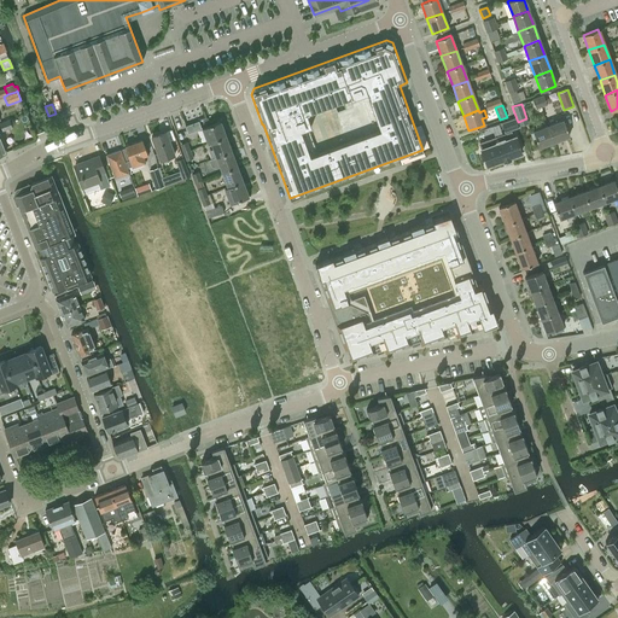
[(12,126),(15,124),(12,118),(0,123),(3,130),(12,127),(12,126)]
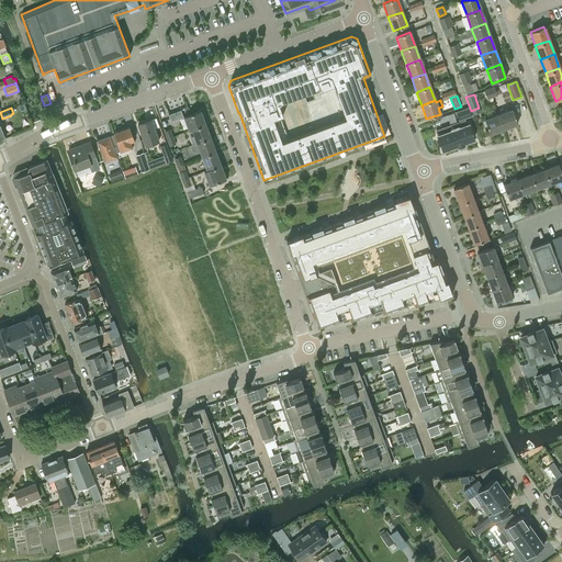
[(459,120),(471,115),(469,108),(457,112),(459,120)]
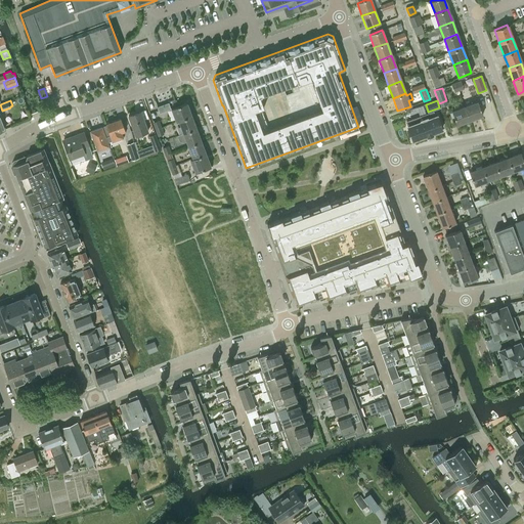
[(465,106),(470,120),(482,115),(477,101),(465,106)]
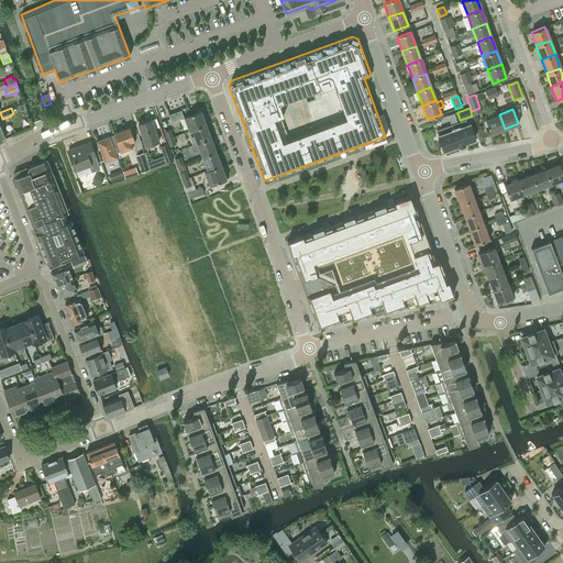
[(181,110),(169,114),(172,121),(184,117),(185,117),(181,110)]
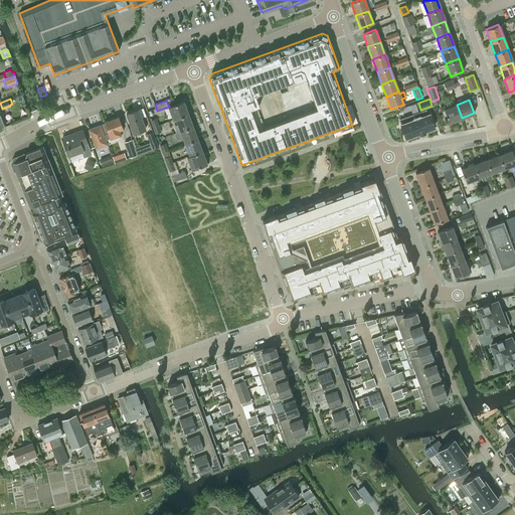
[(176,119),(188,115),(183,101),(169,107),(168,107),(173,120),(176,119)]
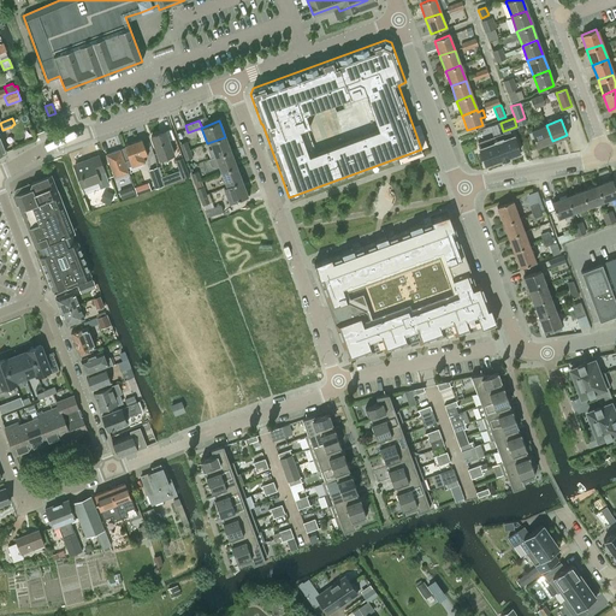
[(537,147),(552,141),(546,125),(531,131),(537,147)]
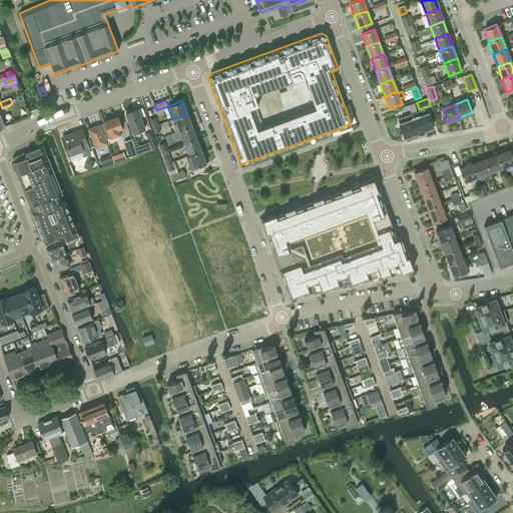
[(138,109),(125,114),(132,132),(144,128),(138,109)]
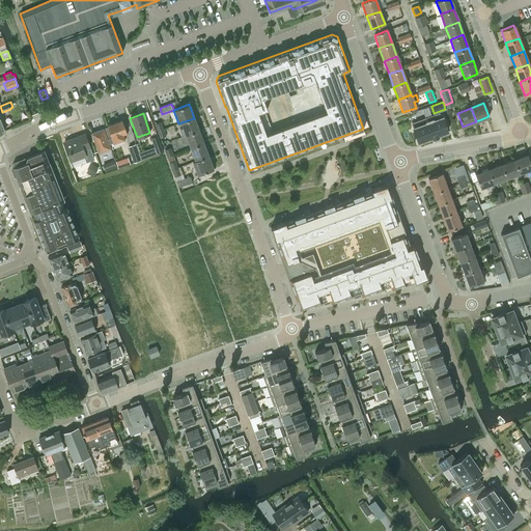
[(435,138),(437,137),(439,136),(438,135),(440,135),(441,136),(448,134),(447,132),(448,132),(443,117),(441,118),(439,113),(412,123),(414,128),(413,128),(419,142),(432,137),(432,138),(434,138),(435,138)]
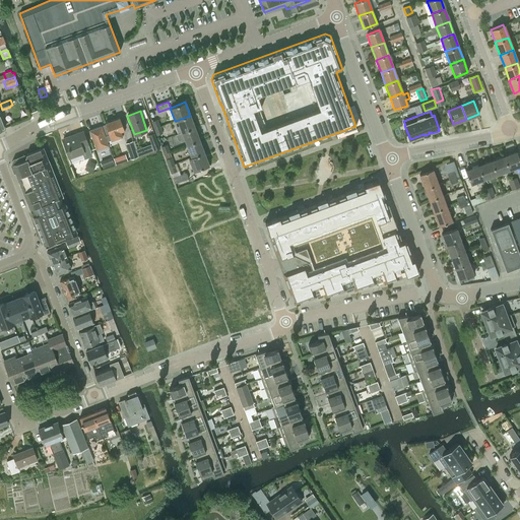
[(195,128),(190,116),(178,120),(182,133),(195,128)]
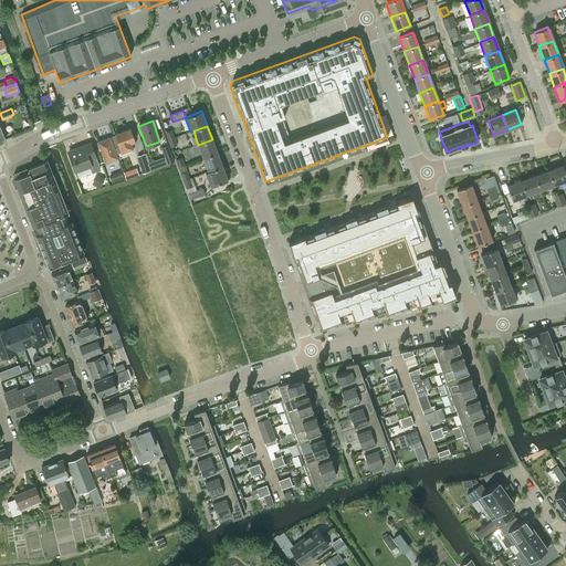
[(130,128),(114,135),(115,136),(116,139),(112,142),(115,149),(116,154),(134,148),(136,144),(130,128)]
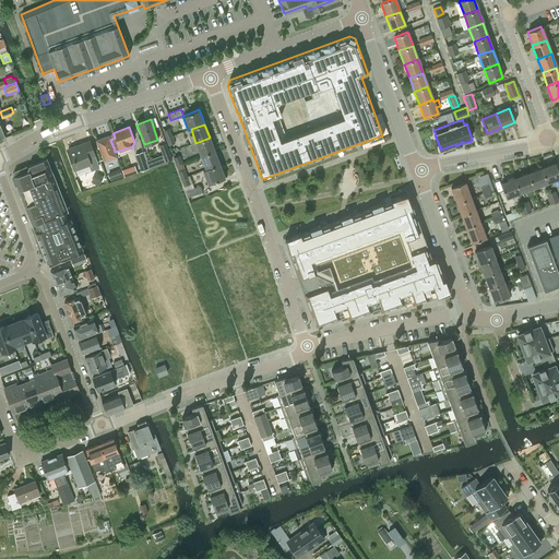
[(115,152),(114,147),(110,140),(115,138),(114,134),(96,141),(104,162),(117,157),(115,152)]
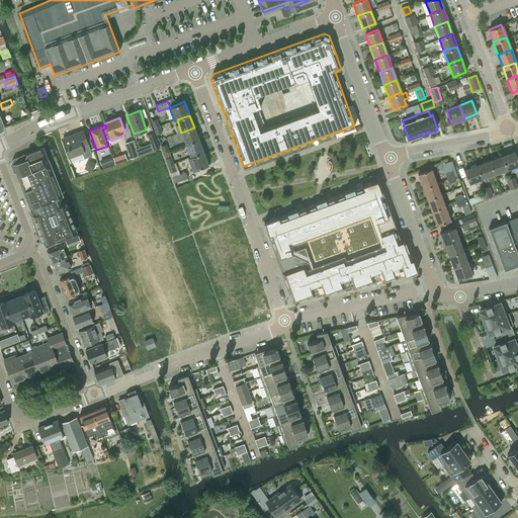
[(175,135),(177,139),(179,141),(182,141),(184,140),(186,145),(198,140),(194,127),(181,133),(175,135)]
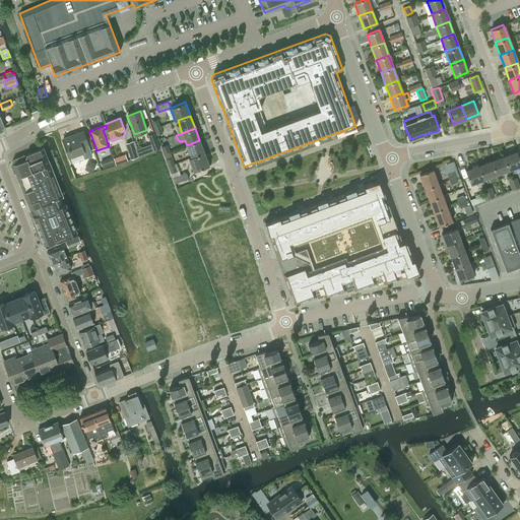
[(83,131),(76,134),(78,137),(71,140),(70,136),(63,138),(64,142),(63,142),(68,157),(82,153),(84,158),(91,156),(83,131)]
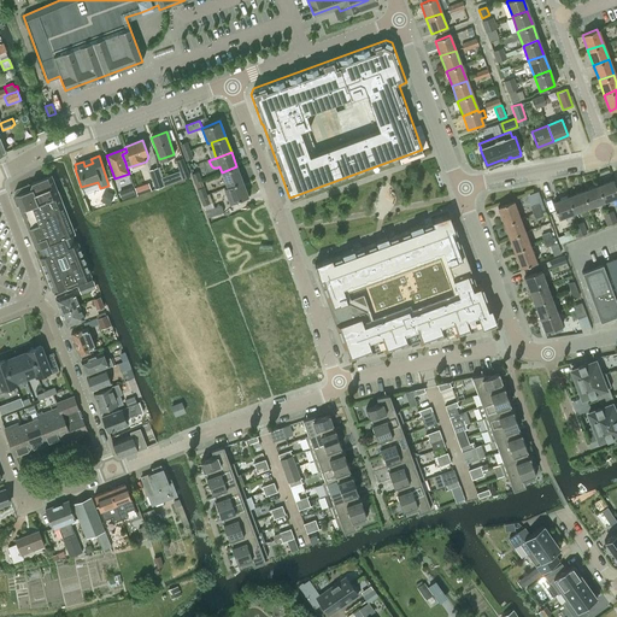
[(182,180),(188,177),(182,159),(176,162),(182,180)]
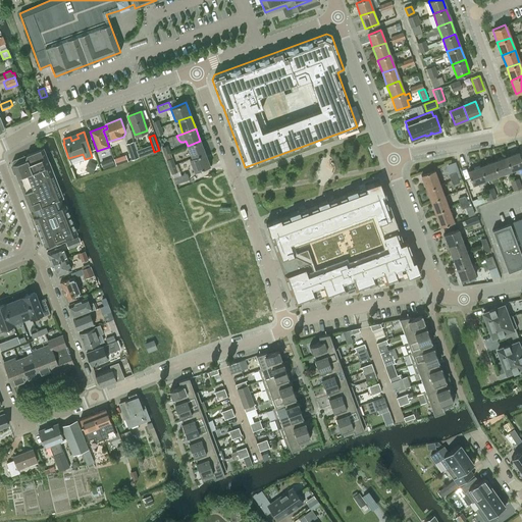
[(192,158),(205,154),(200,141),(188,146),(192,158)]
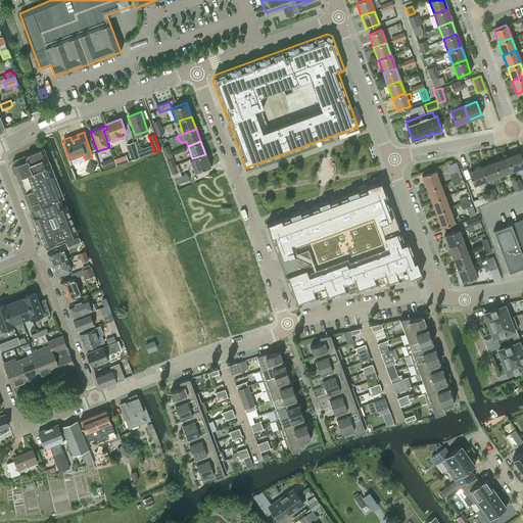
[(136,151),(133,142),(127,144),(132,159),(138,157),(136,151)]
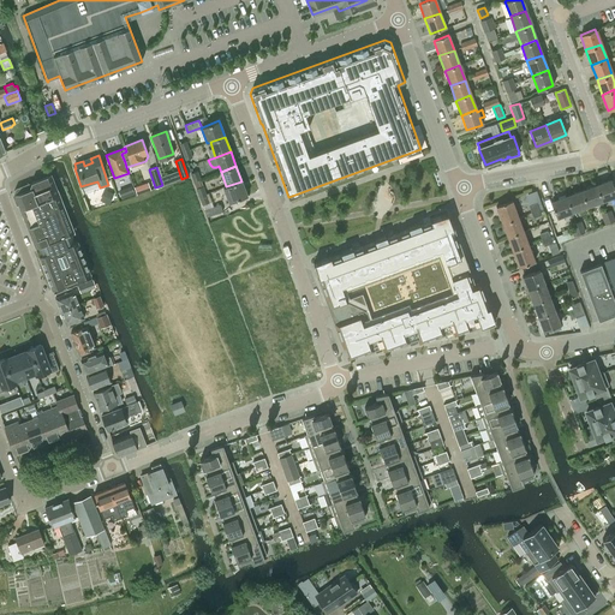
[(201,179),(197,171),(190,173),(193,181),(201,179)]
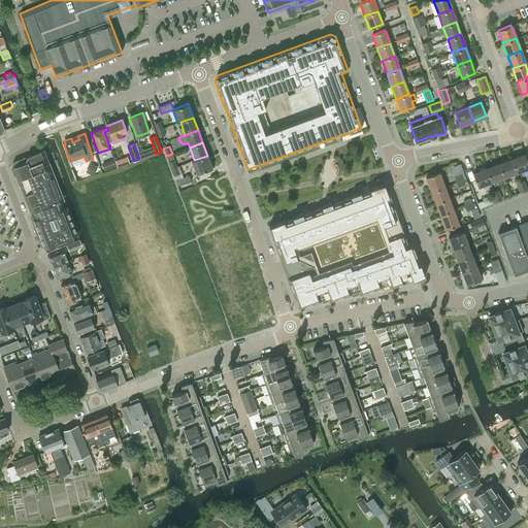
[(63,200),(44,151),(27,157),(26,161),(17,164),(14,169),(15,172),(14,173),(30,212),(32,212),(35,220),(33,221),(44,250),(56,245),(56,244),(65,240),(65,241),(77,237),(66,207),(64,208),(61,201),(63,200)]
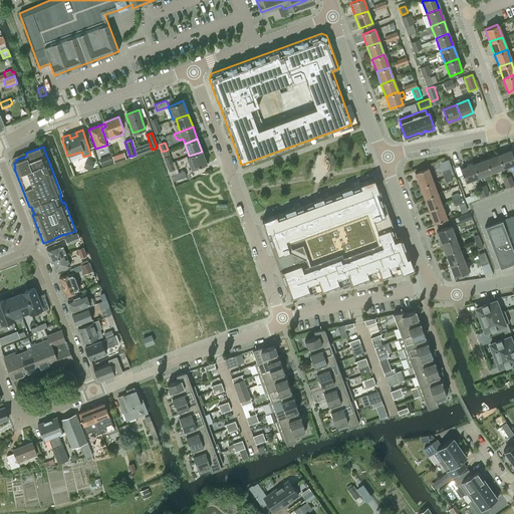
[(513,159),(511,151),(498,155),(503,168),(513,164),(513,159)]
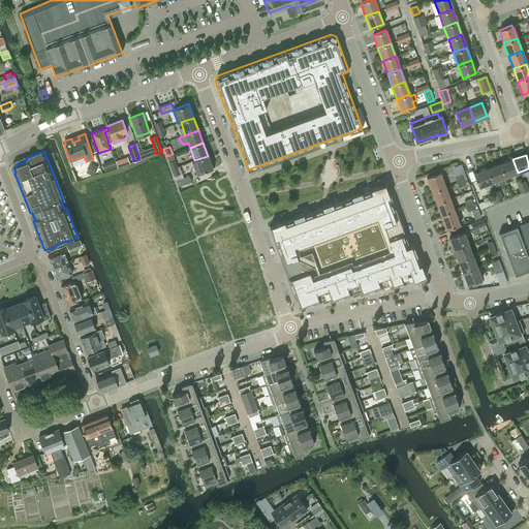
[(194,160),(191,161),(196,175),(213,168),(208,156),(194,160)]
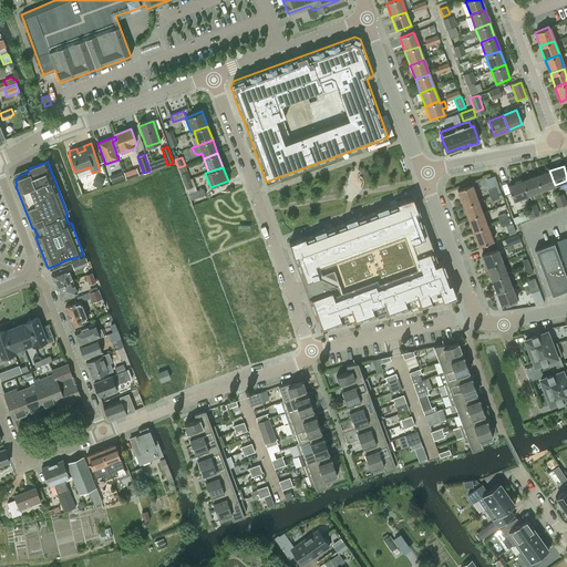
[(184,182),(191,178),(187,171),(181,174),(184,182)]
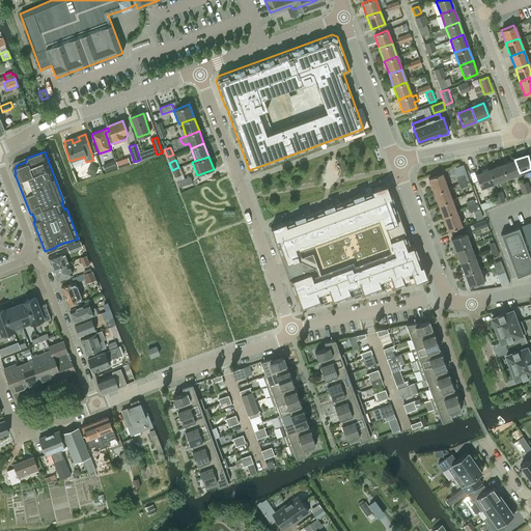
[(520,173),(514,160),(502,165),(506,178),(520,173)]
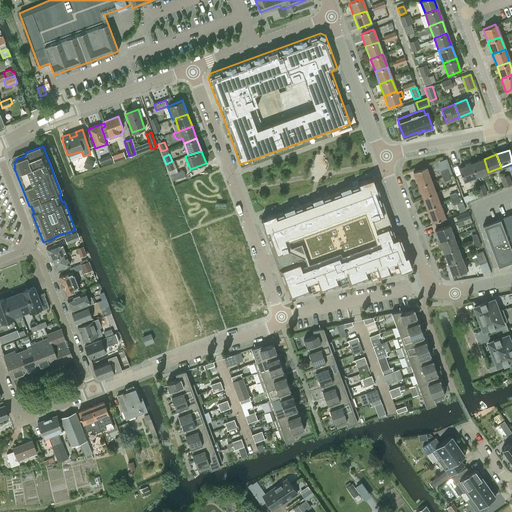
[(90,169),(94,161),(89,159),(85,167),(90,169)]
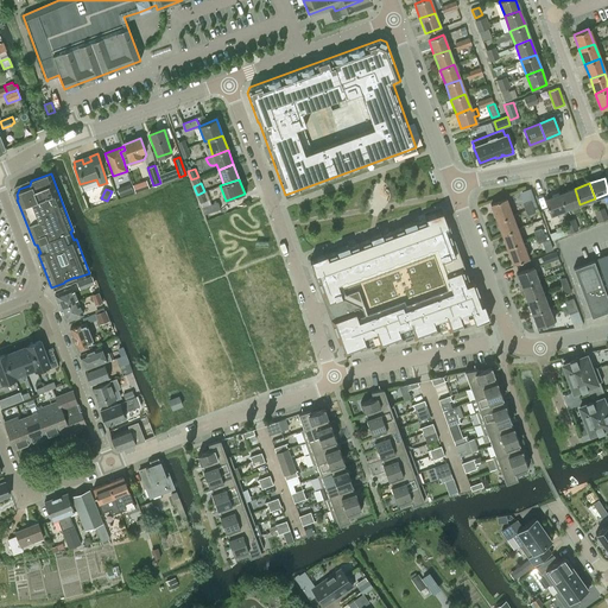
[(580,204),(575,189),(559,195),(565,209),(580,204)]
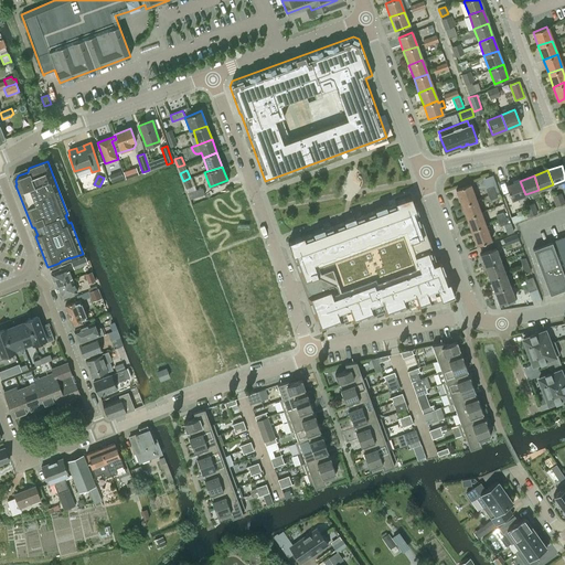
[(190,178),(183,181),(185,188),(193,185),(190,178)]
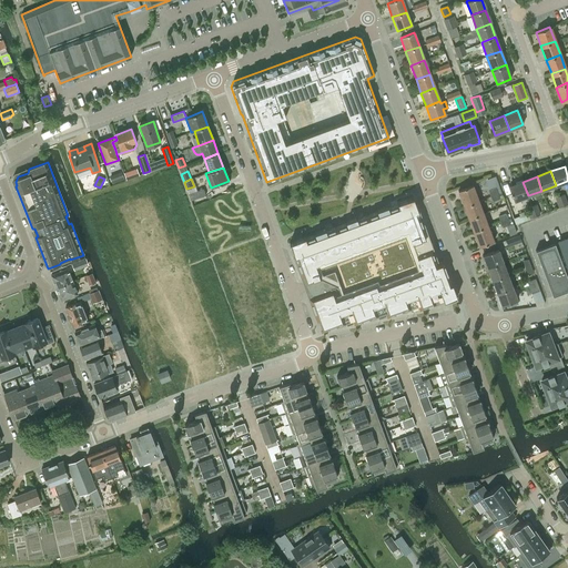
[(528,195),(523,182),(509,186),(514,201),(528,195)]
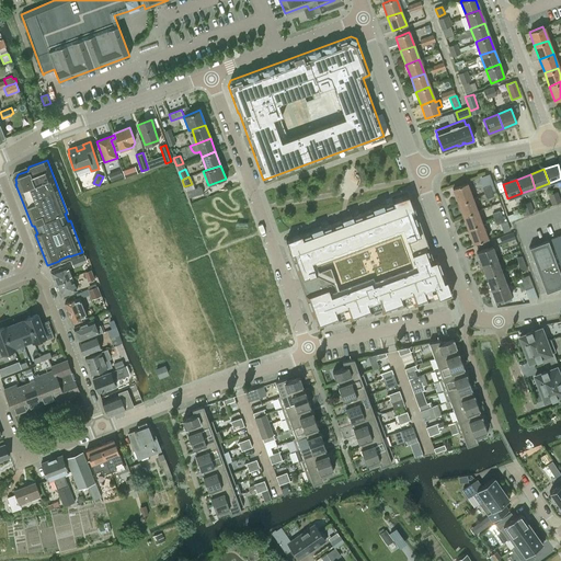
[(453,189),(457,203),(472,197),(467,183),(453,189)]
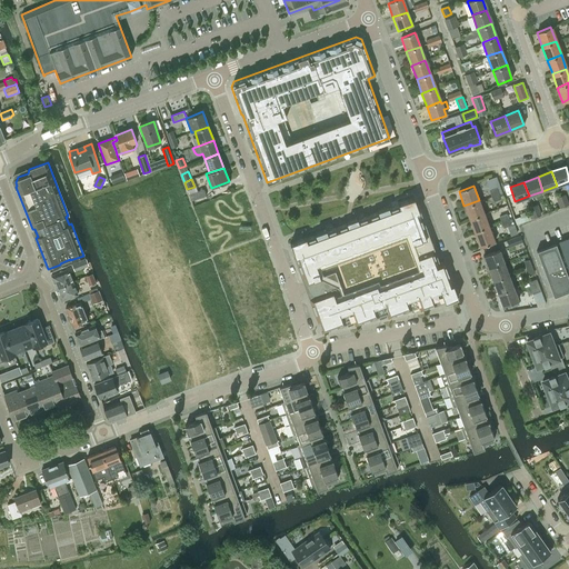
[(191,201),(207,196),(203,189),(189,195),(191,201)]
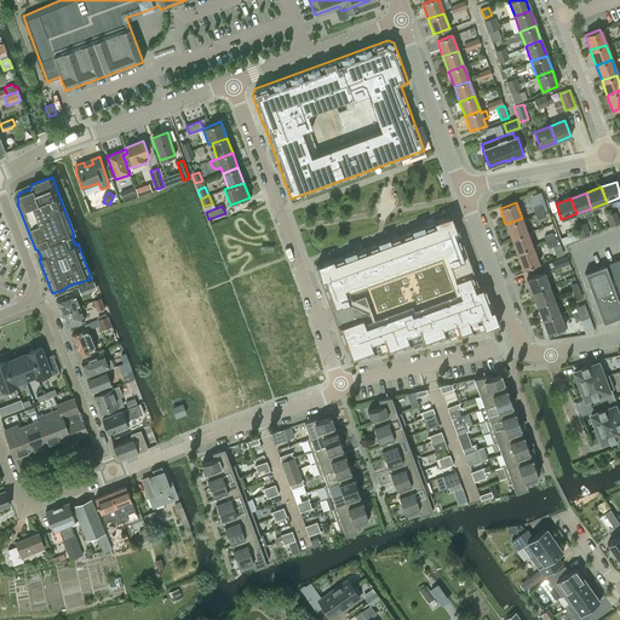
[(333,259),(316,265),(321,280),(320,280),(331,309),(334,319),(350,362),(368,355),(377,352),(385,349),(386,354),(412,345),(420,342),(423,346),(447,337),(448,337),(455,333),(458,338),(476,332),(476,333),(483,331),(499,325),(484,283),(478,286),(458,229),(457,230),(452,216),(434,222),(435,223),(428,225),(424,227),(423,224),(412,229),(413,231),(394,239),(390,240),(389,236),(378,241),(378,244),(360,251),(356,252),(355,250),(343,253),(344,257),(334,260),(333,259)]
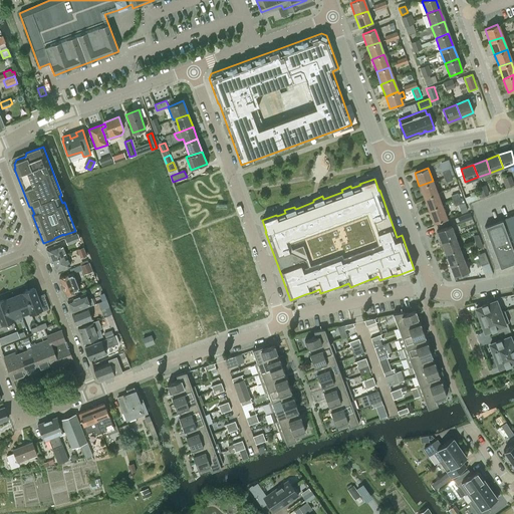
[(419,186),(424,199),(437,194),(433,181),(419,186)]
